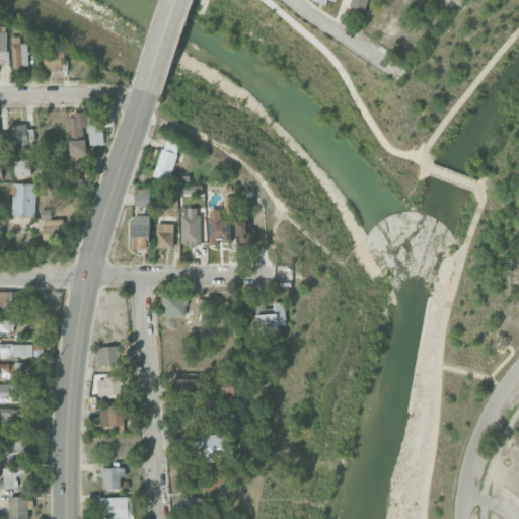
[(367,0),(352,0),(351,6),(366,9),(367,0)]
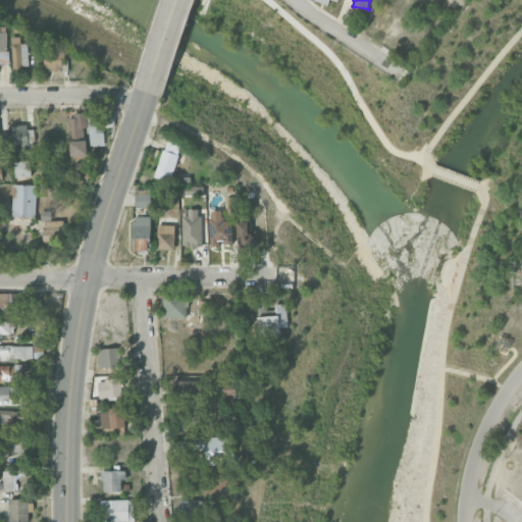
[(0,27),(0,63),(8,64),(8,28),(0,27)]
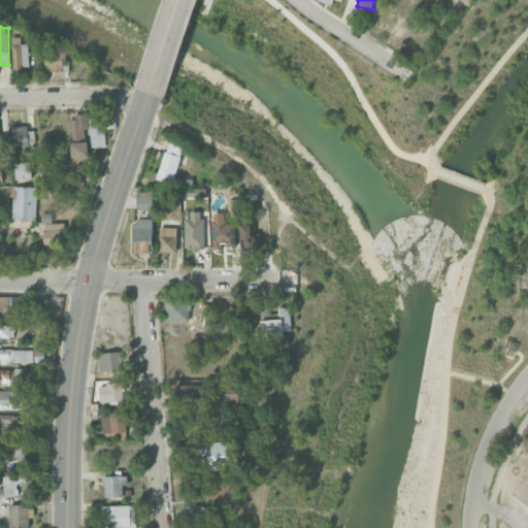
[(29,43),(22,43),(22,37),(11,37),(13,69),(30,68),(29,43)]
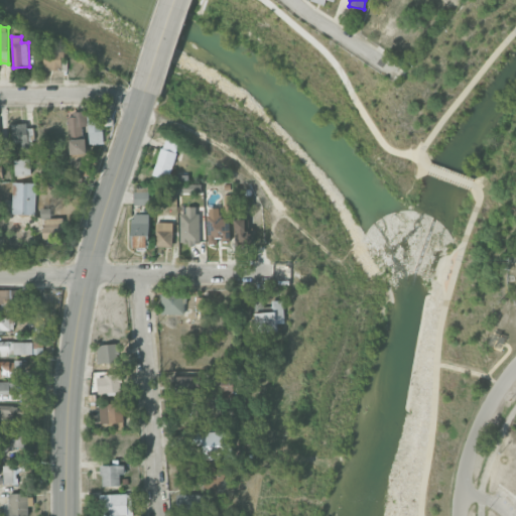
[(43,50),(44,70),(63,70),(63,50),(43,50)]
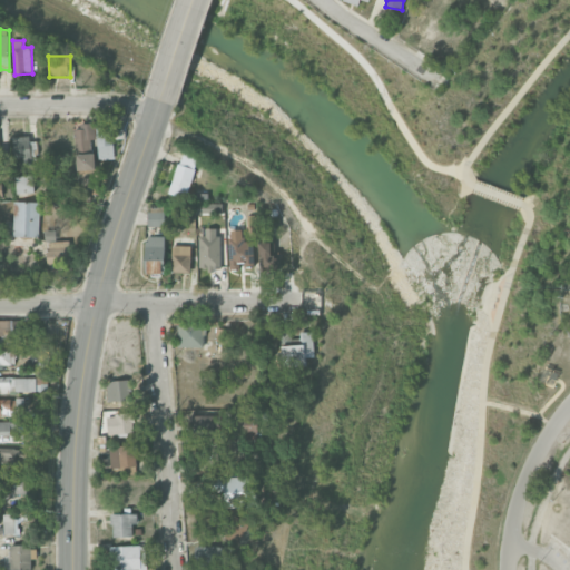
[(95,153),(95,125),(75,125),(76,154),(95,153)]
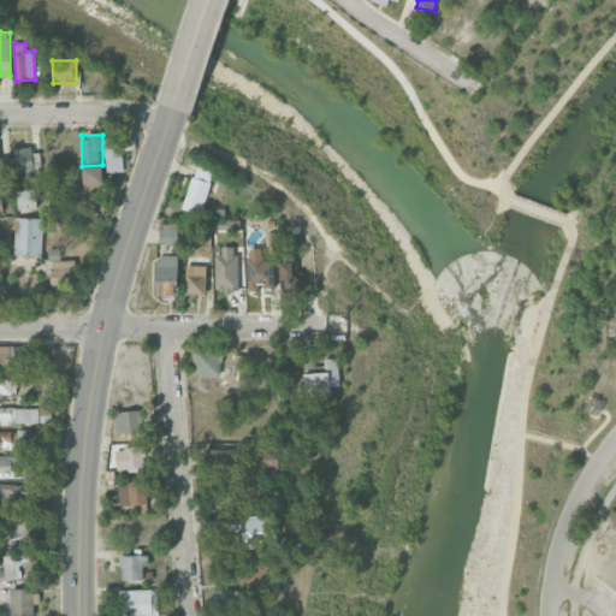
[(13,173),(40,172),(39,148),(13,149),(13,173)]
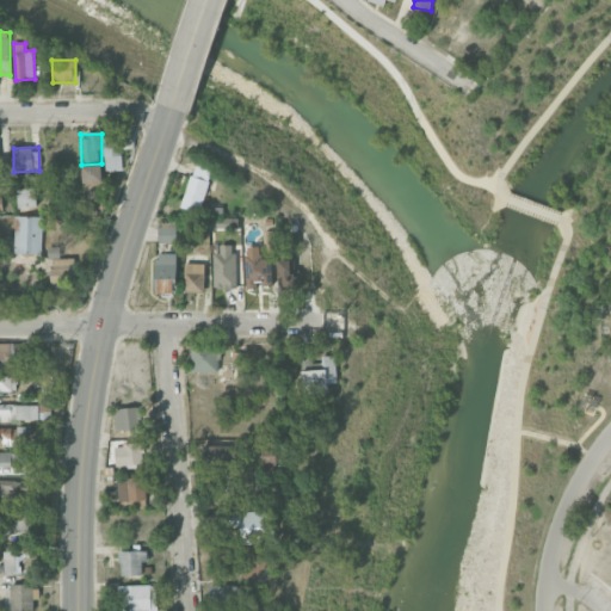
[(181,207),(199,213),(214,167),(196,161),(181,207)]
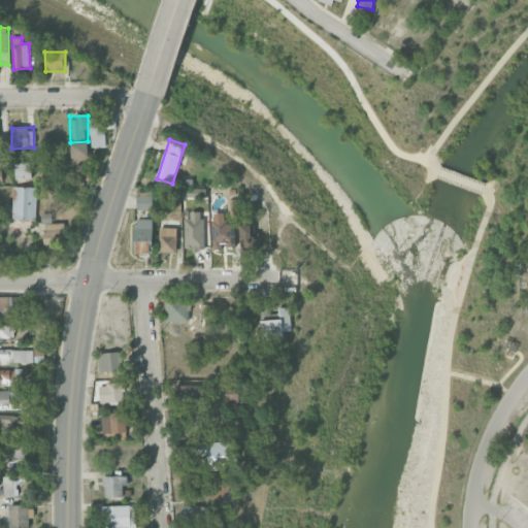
[(89,158),(88,142),(70,143),(71,159),(89,158)]
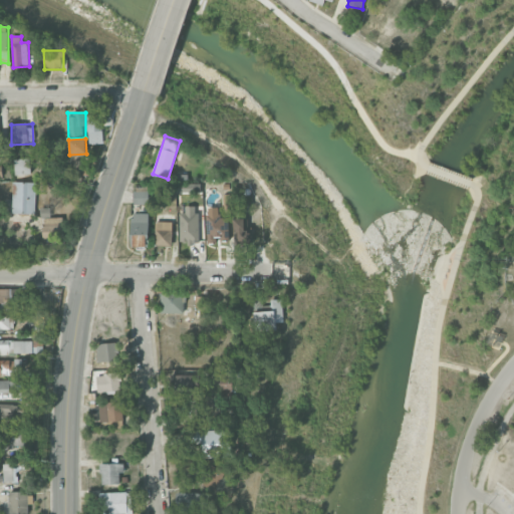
[(30,159),(14,159),(14,174),(30,174),(30,159)]
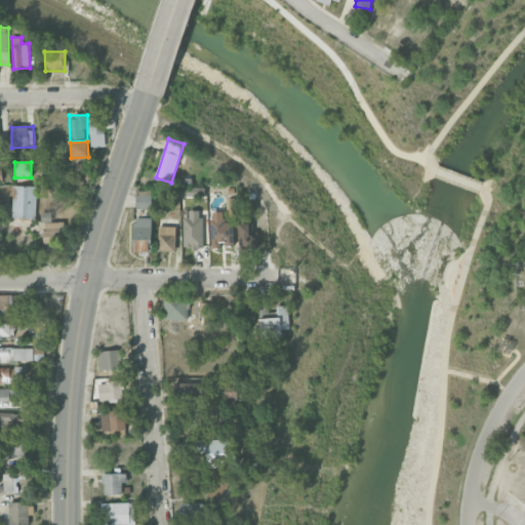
[(36,218),(36,186),(13,186),(12,217),(36,218)]
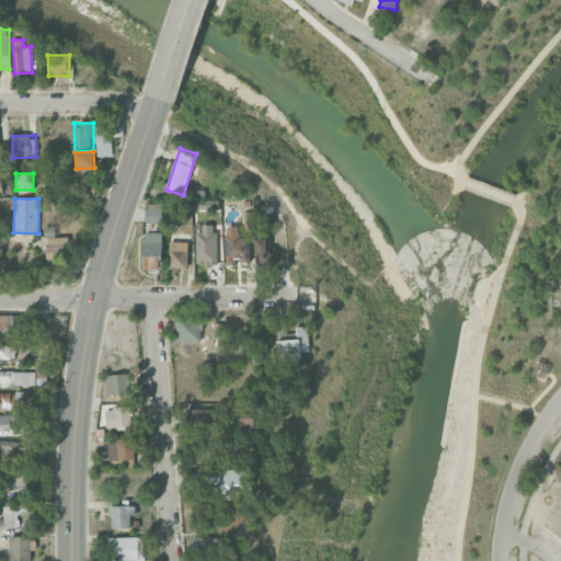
[(192,210),(219,209),(219,199),(192,201),(192,210)]
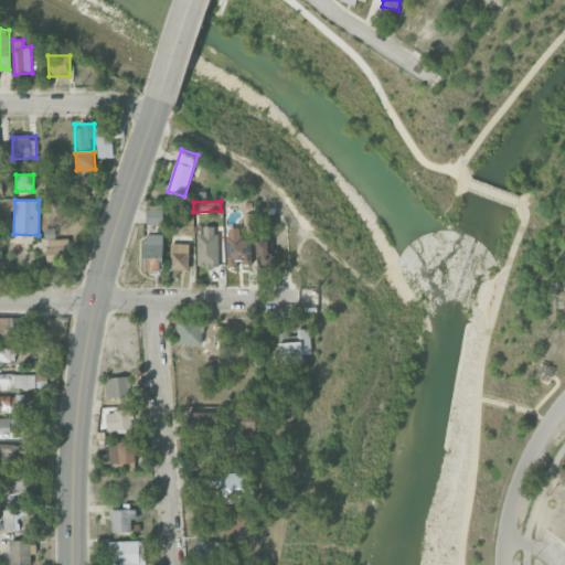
[(148,224),(163,224),(163,204),(147,205),(148,224)]
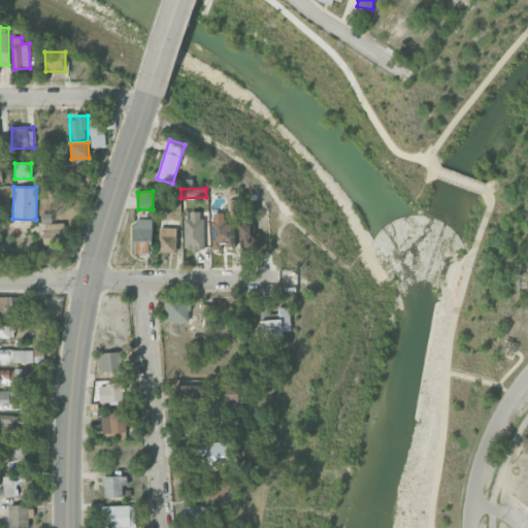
[(203,211),(185,211),(186,249),(194,248),(194,249),(204,249),(203,211)]
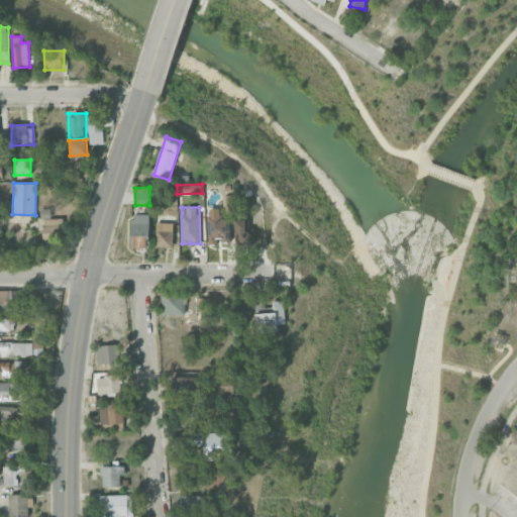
[(132,248),(149,248),(148,214),(131,214),(132,248)]
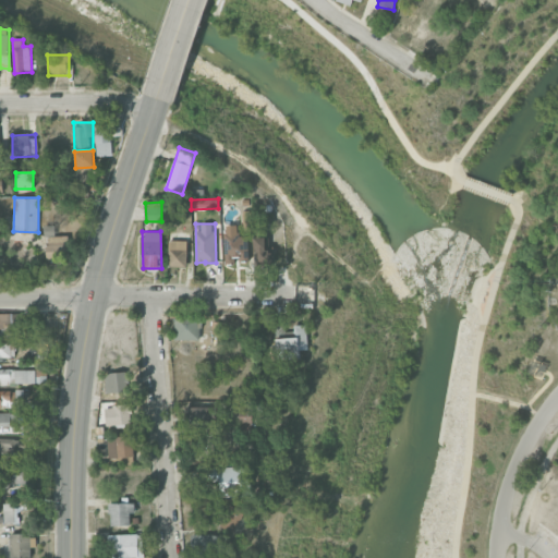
[(225,263),(235,263),(235,259),(249,259),(247,233),(223,233),(225,263)]
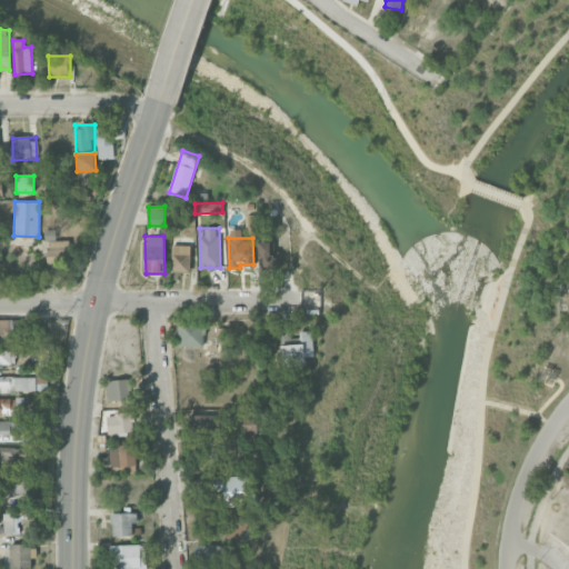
[(48,265),(71,263),(70,240),(47,241),(48,265)]
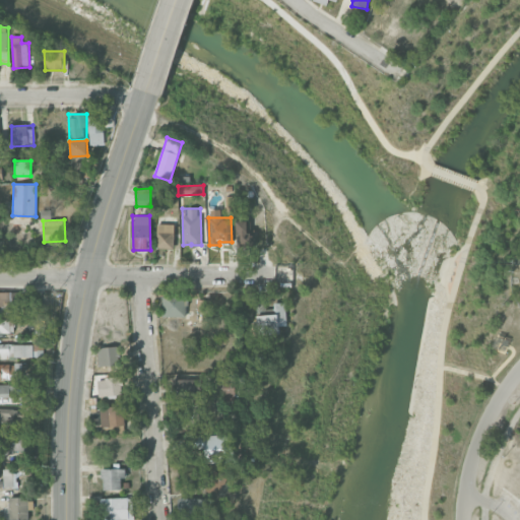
[(253,220),(238,221),(238,247),(253,247),(253,220)]
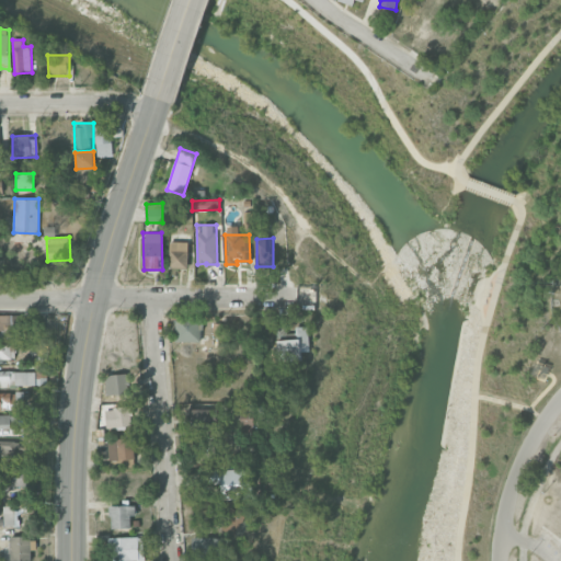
[(189,242),(170,241),(169,267),(187,268),(189,242)]
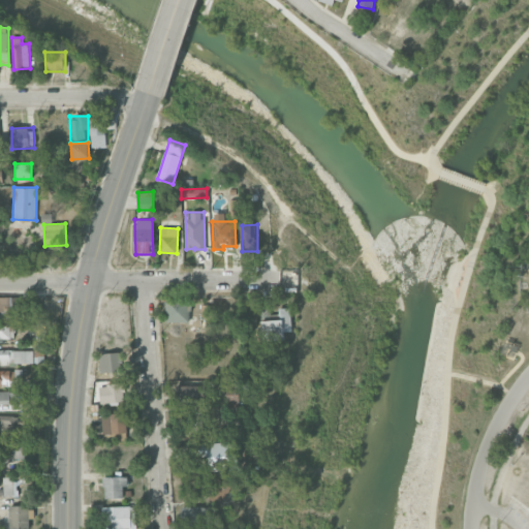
[(0,297),(0,339),(13,339),(12,320),(12,314),(25,314),(24,297),(0,297)]
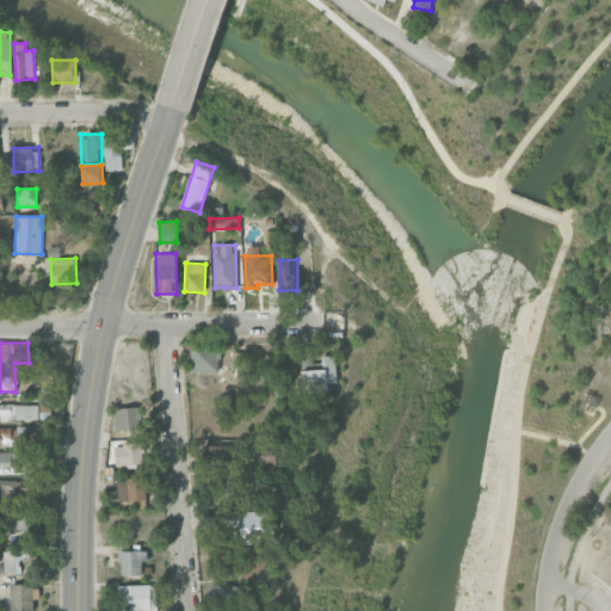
[(321,363),(313,363),(312,346),(298,346),(300,370),(321,369),(321,363)]
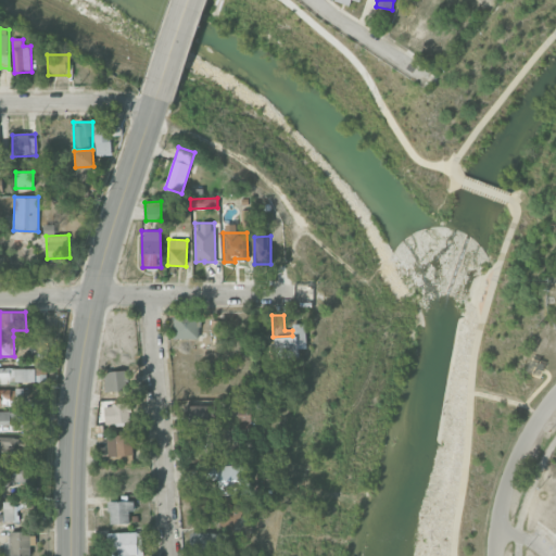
[(200,339),(200,318),(174,317),(174,338),(200,339)]
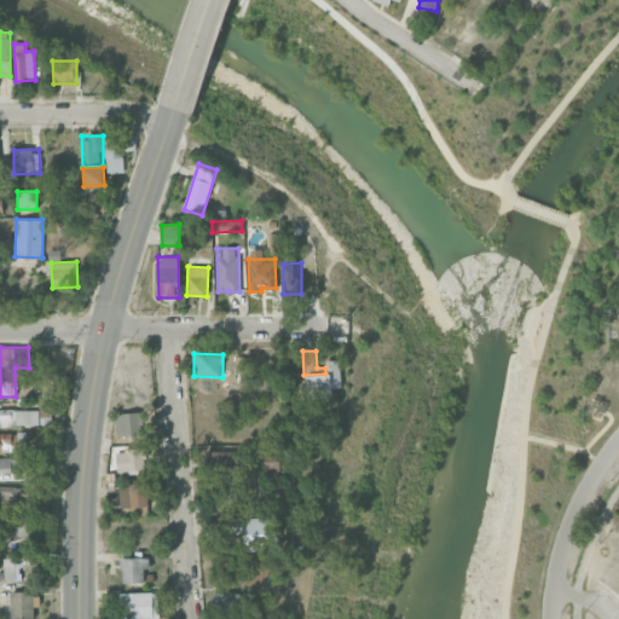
[(333,398),(333,388),(341,387),(341,360),(325,360),(327,375),(306,376),(307,398),(333,398)]
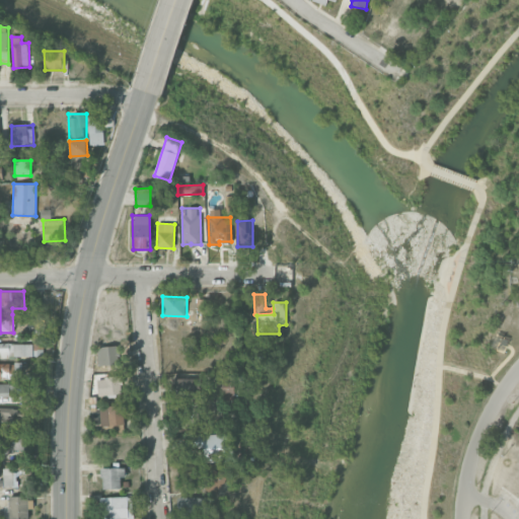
[(32,344),(0,343),(0,356),(43,358),(43,338),(32,338),(32,344)]
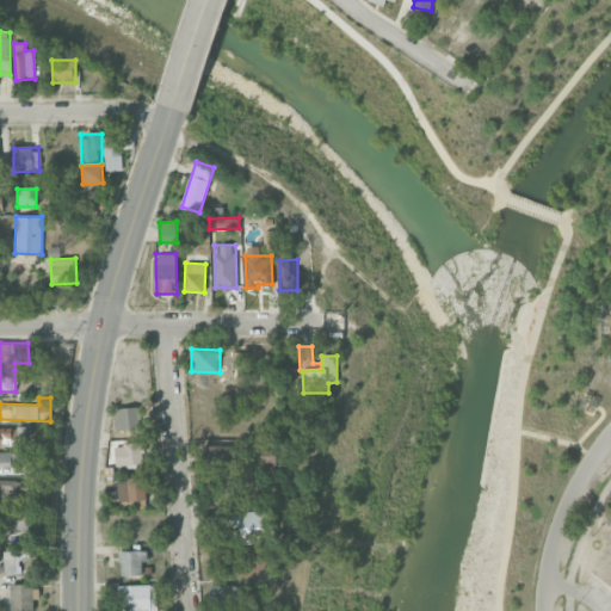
[(137,407),(113,408),(115,423),(124,423),(124,430),(139,429),(137,407)]
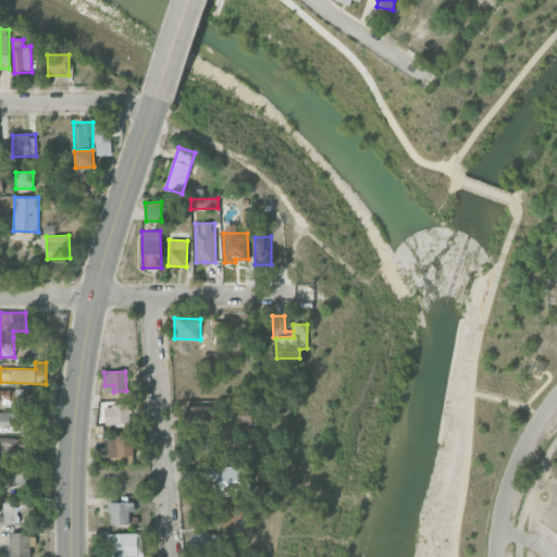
[(106,425),(132,423),(130,404),(103,406),(106,425)]
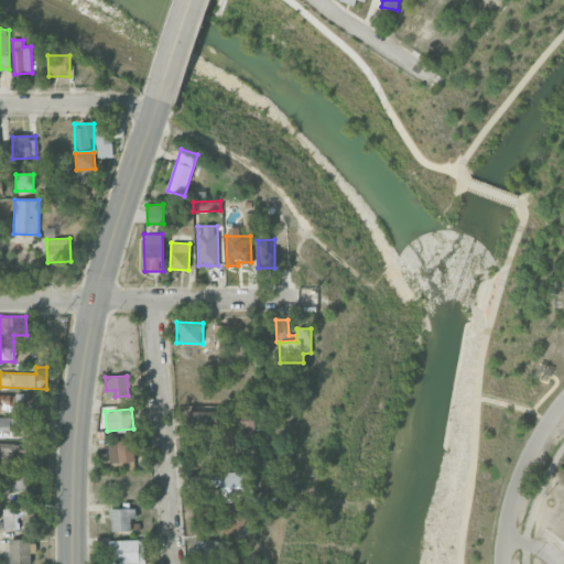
[(186,432),(218,431),(218,411),(186,411),(186,432)]
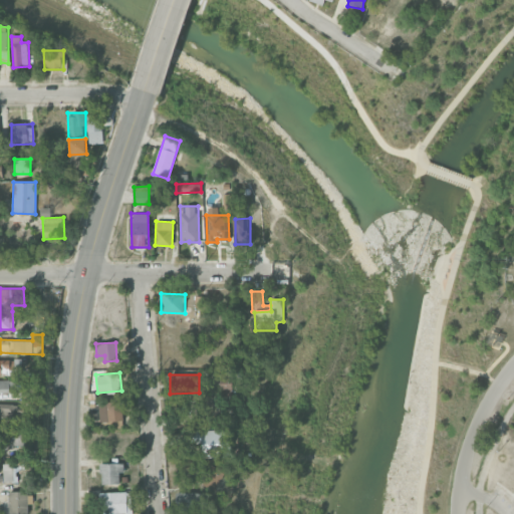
[(0,393),(16,393),(16,379),(0,379),(0,393)]
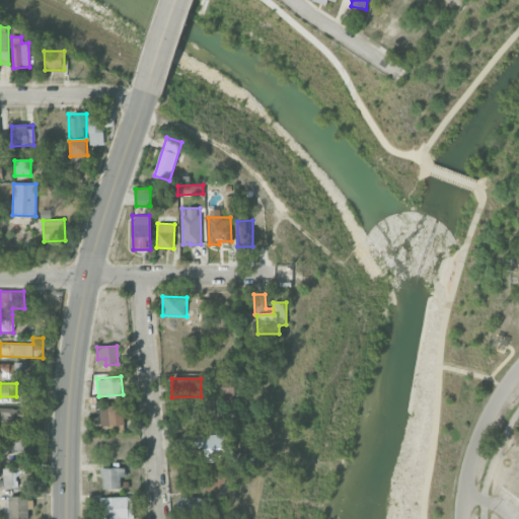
[(234,395),(234,386),(225,386),(225,395),(234,395)]
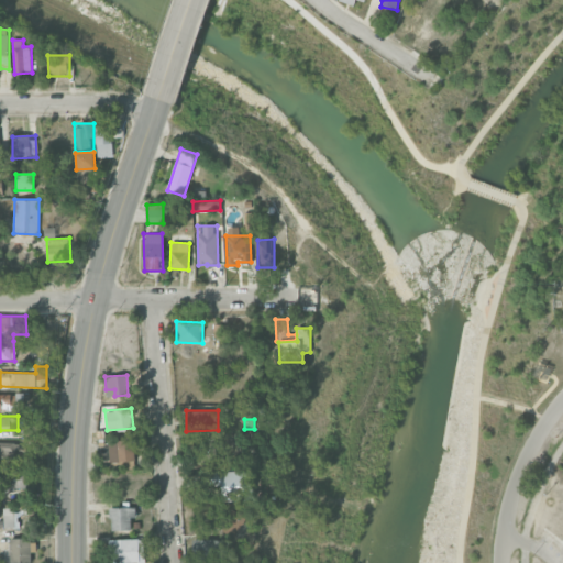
[(134,468),(133,440),(108,441),(109,461),(119,460),(119,470),(134,468)]
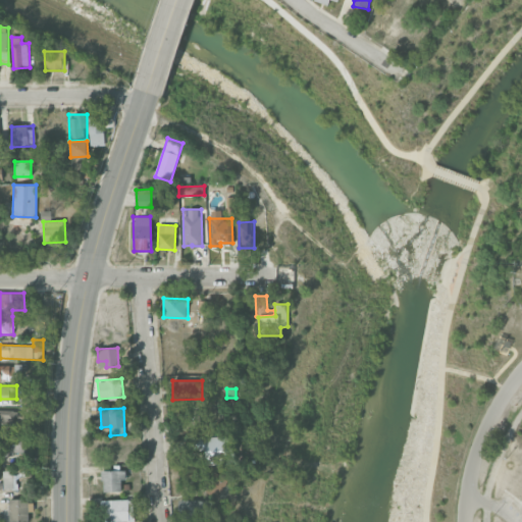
[(0,424),(14,425),(14,410),(0,409),(0,424)]
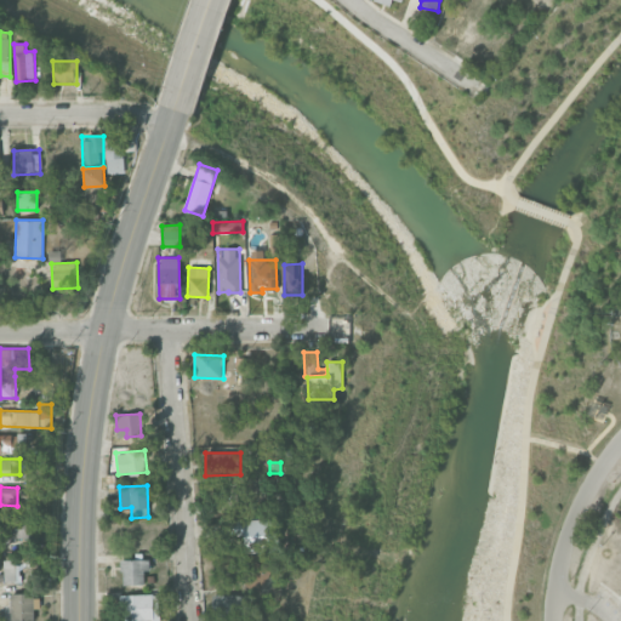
[(33,519),(0,519),(0,542),(33,541),(33,519)]
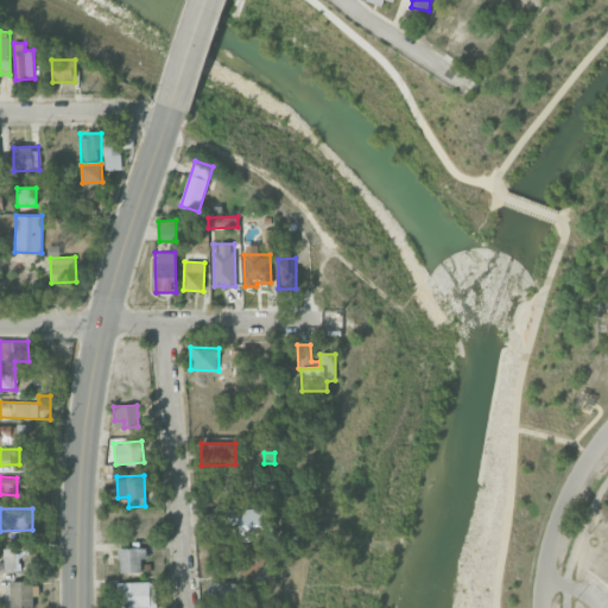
[(240,540),(274,540),(273,508),(225,510),(226,525),(240,525),(240,540)]
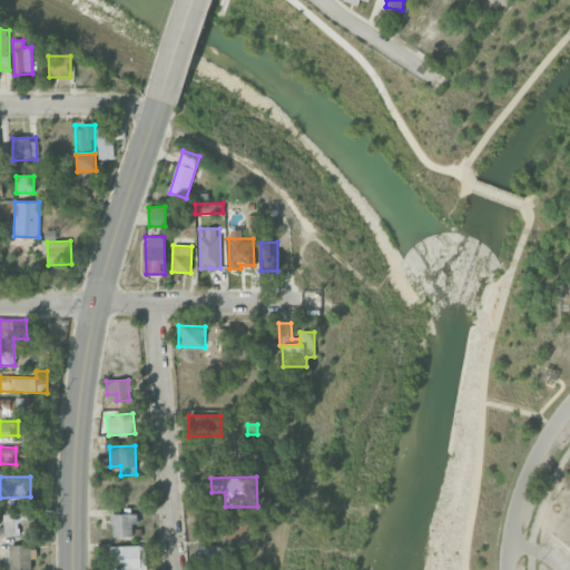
[(111,537),(133,537),(133,523),(138,523),(138,513),(112,513),(111,537)]
